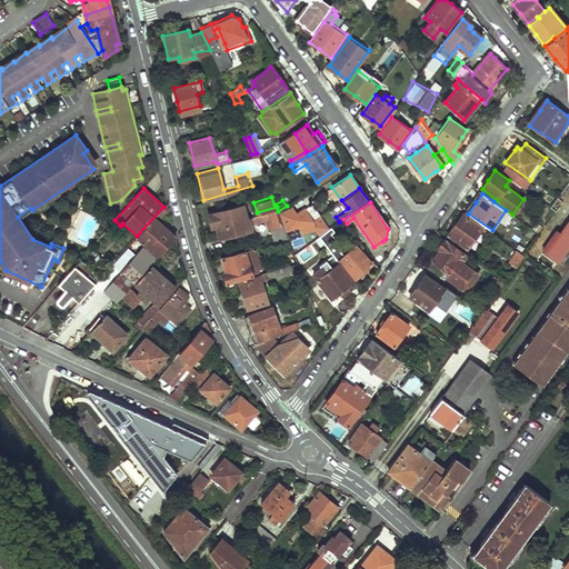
[(169,210),(167,203),(163,207),(137,236),(147,243),(141,251),(139,249),(102,290),(116,302),(176,238),(169,232),(172,229),(167,225),(166,227),(158,221),(169,210)]
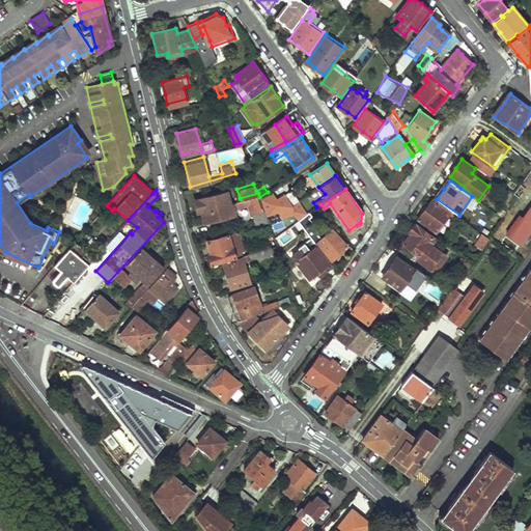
[(281,204),(272,190),(268,192),(259,197),(266,214),(281,204)]
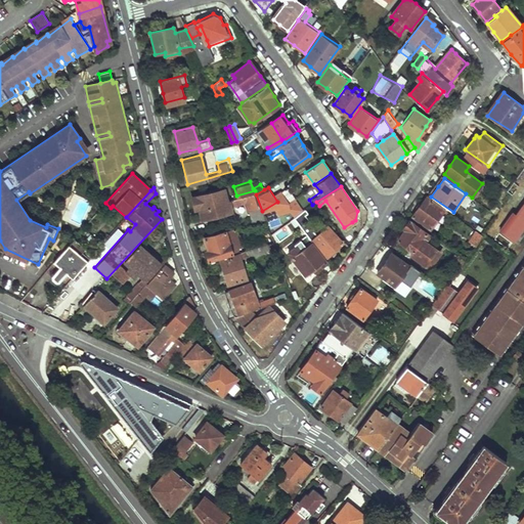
[(256,194),(255,190),(236,195),(199,207),(202,219),(231,210),(230,205),(245,201),(250,215),(262,211),(256,194)]
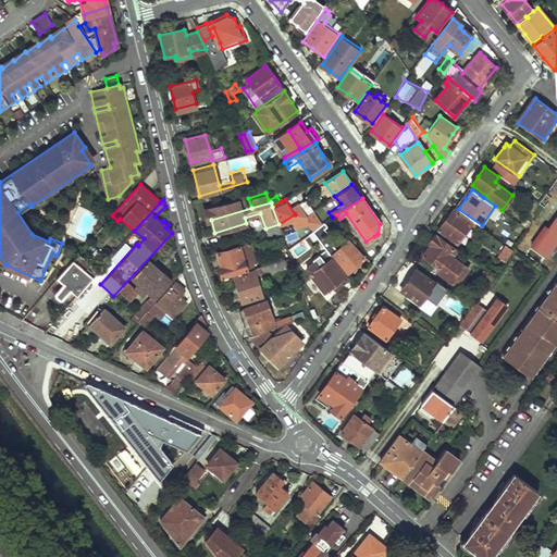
[(556,207),(531,244),(549,257),(556,246),(556,207)]
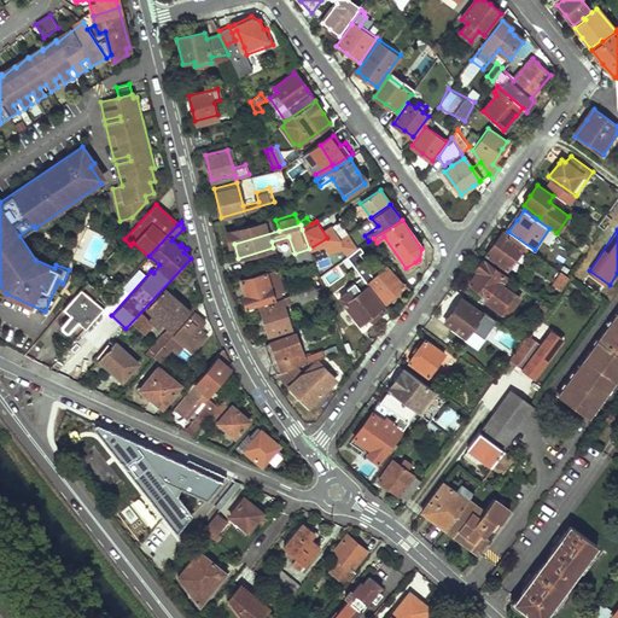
[(528,249),(505,233),(496,243),(488,255),(507,270),(519,254),(524,256),(528,249)]
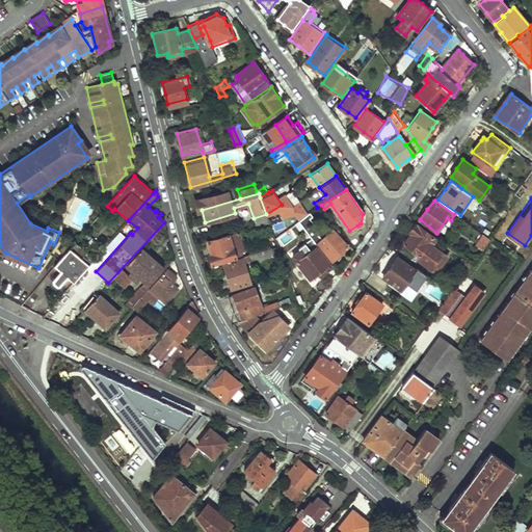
[(313,214),(311,212),(298,219),(303,225),(312,219),(310,216),(313,214)]
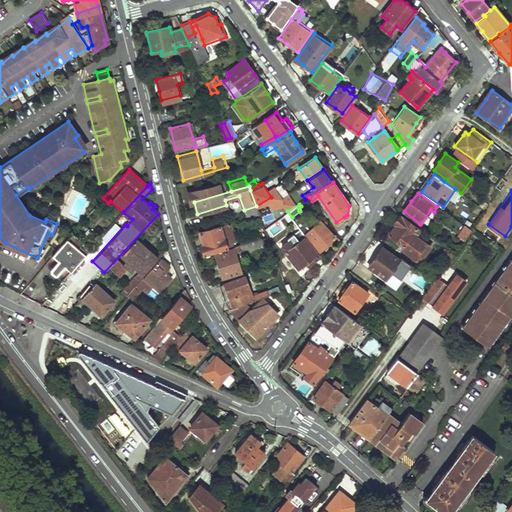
[(420,229),(400,215),(394,223),(397,225),(394,229),(387,239),(415,259),(419,254),(423,257),(430,245),(414,233),(416,231),(418,232),(420,229)]
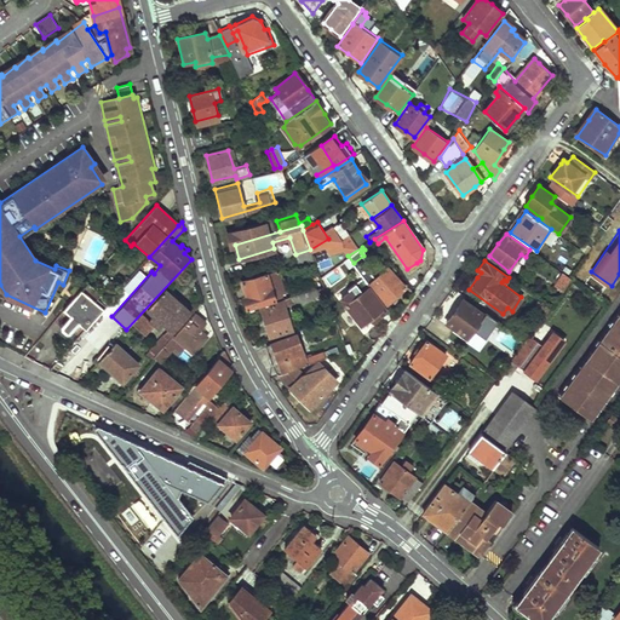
[(339,269),(336,264),(327,269),(331,275),(339,269)]
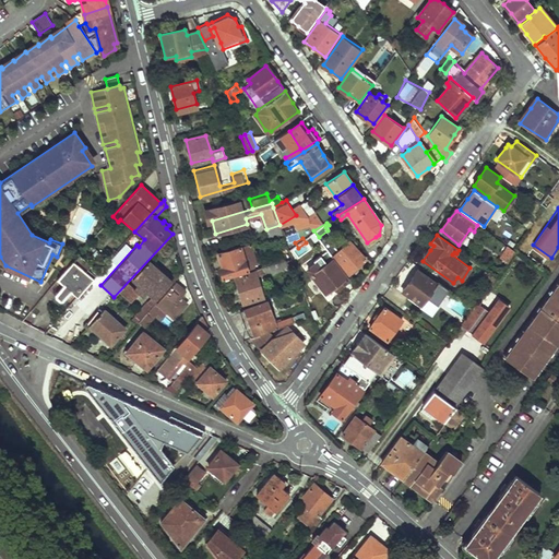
[(365,259),(349,241),(333,254),(348,272),(357,264),(365,259)]
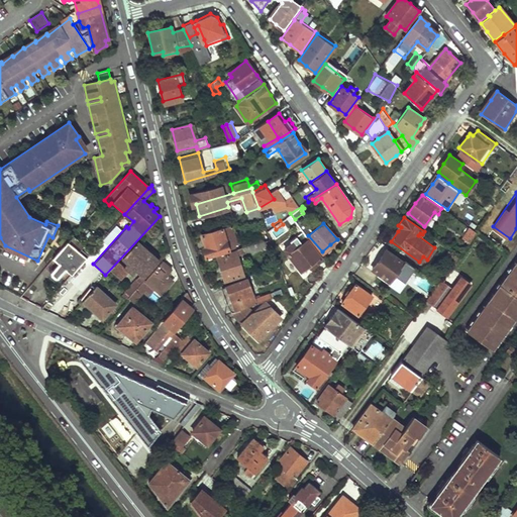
[(477,232),(471,227),(463,237),(470,242),(477,232)]
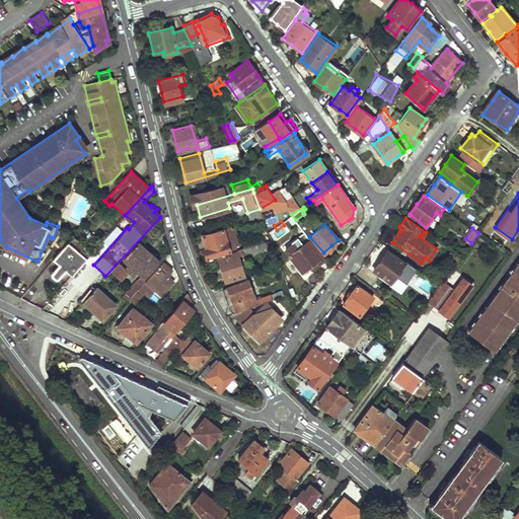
[(217,255),(229,251),(222,229),(202,235),(205,248),(202,249),(205,260),(213,256),(217,255)]
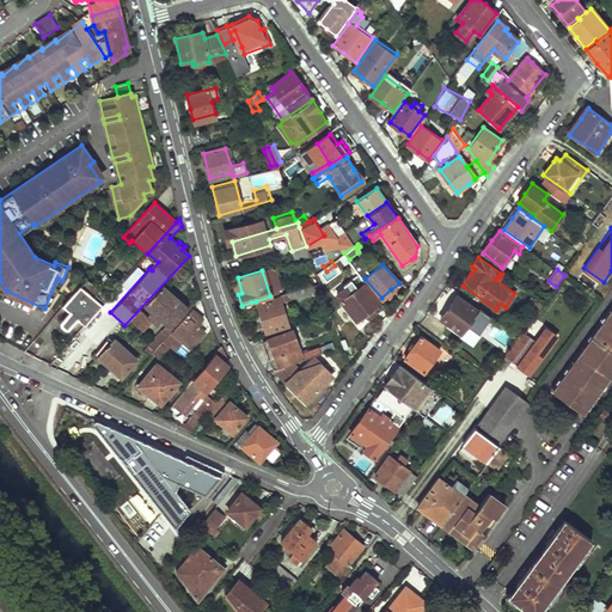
[(356,287),(348,277),(342,282),(344,285),(335,292),(356,322),(379,304),(362,283),(356,287)]
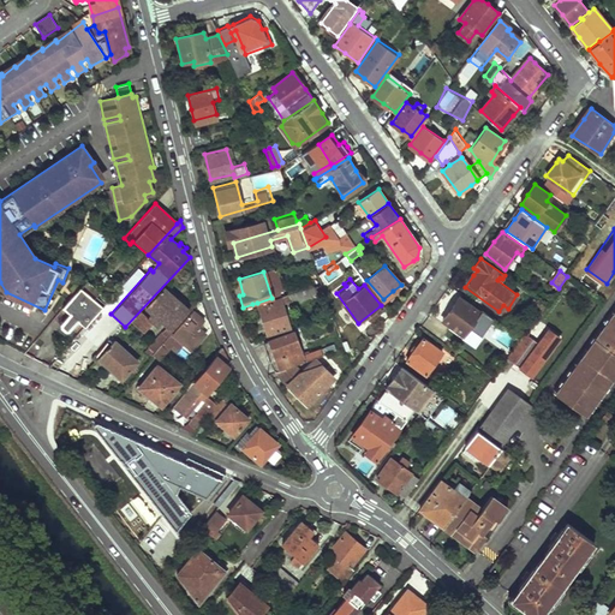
[(75,294),(81,287),(76,282),(69,290),(75,294)]
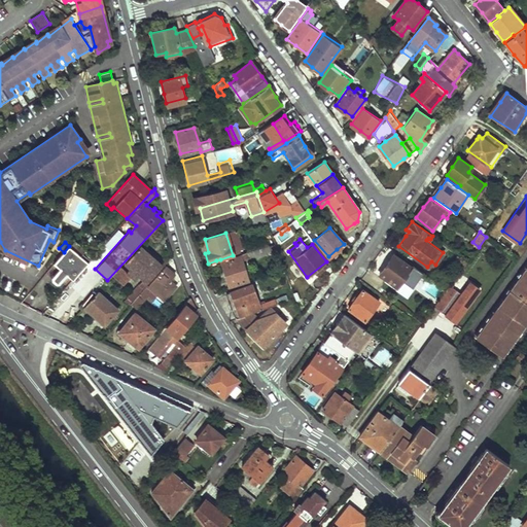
[(270,253),(267,243),(233,255),(220,259),(229,286),(246,279),(239,259),(247,256),(249,261),(270,253)]
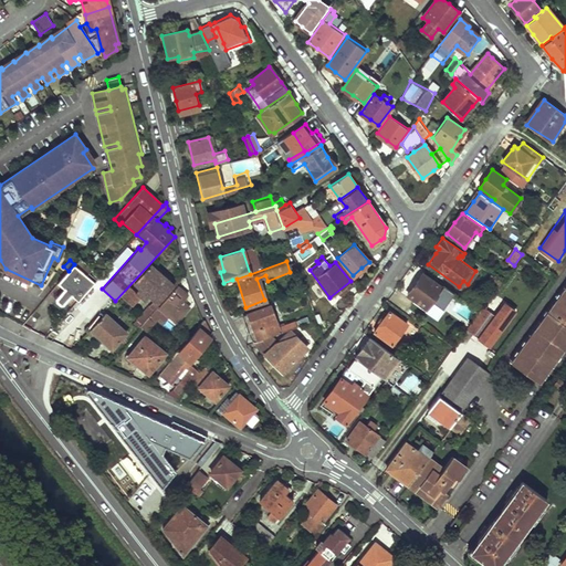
[(95,281),(74,264),(69,271),(58,283),(63,289),(55,297),(55,302),(58,303),(60,305),(63,305),(72,295),(79,301),(95,281)]
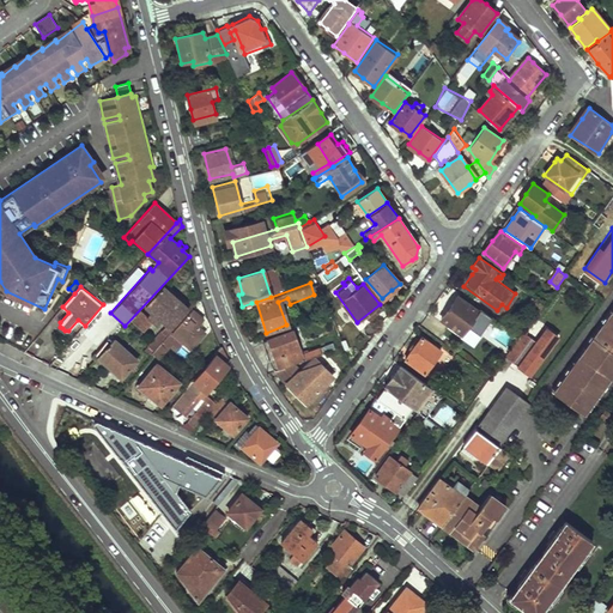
[(189,308),(163,286),(145,305),(151,311),(157,316),(167,323),(153,339),(161,344),(162,343),(170,332),(174,328),(173,327),(189,308)]
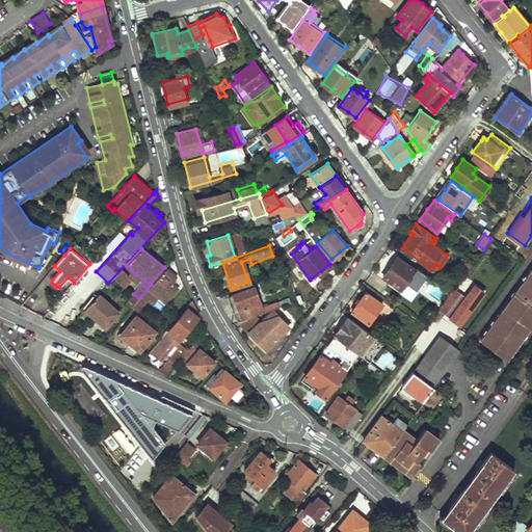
[(421,273),(397,257),(392,264),(383,275),(402,289),(408,281),(414,285),(421,273)]
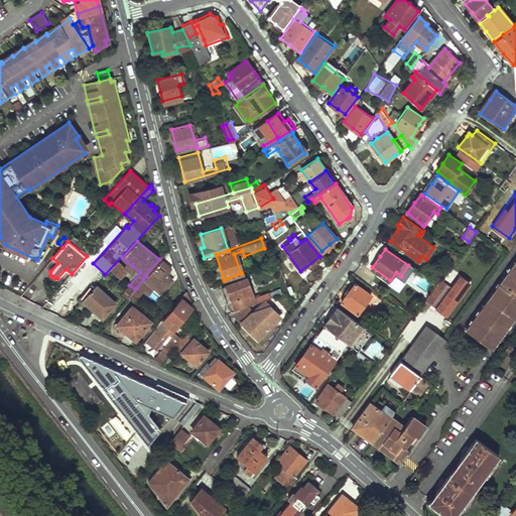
[(457,258),(448,252),(443,258),(452,264),(457,258)]
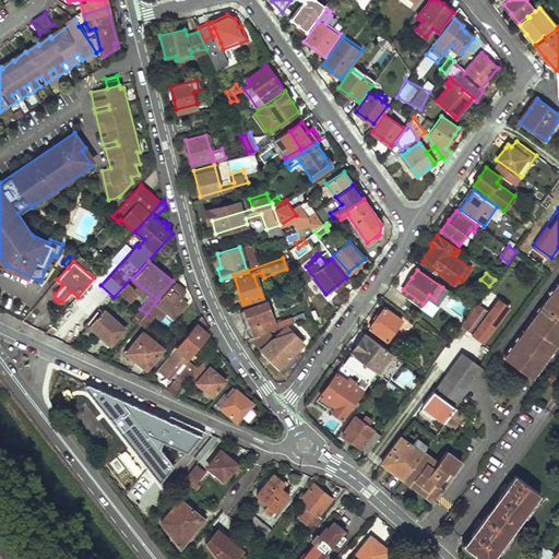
[(235,288),(229,276),(221,280),(226,292),(235,288)]
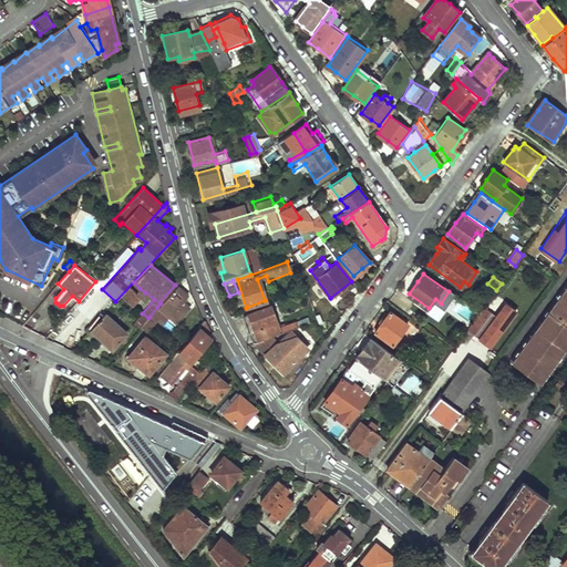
[(188,295),(177,287),(162,305),(161,303),(157,307),(169,316),(177,322),(189,307),(184,301),(188,295)]
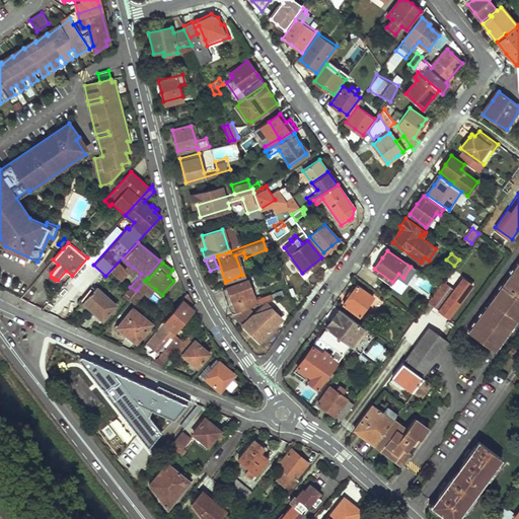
[(122,279),(133,268),(128,264),(124,268),(120,264),(113,271),(122,279)]
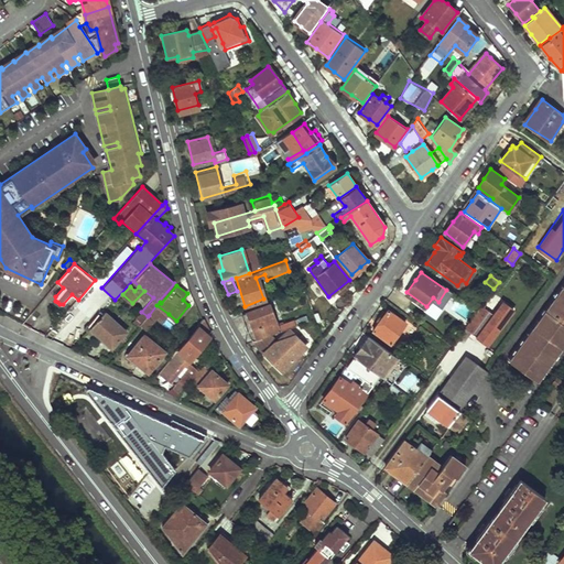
[(563,339),(563,288),(511,362),(535,380),(563,339)]
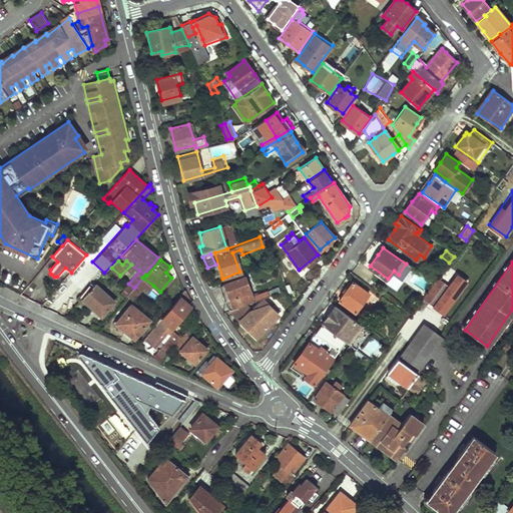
[(229,311),(246,303),(266,296),(264,291),(250,295),(244,276),(220,287),(224,301),(229,311)]
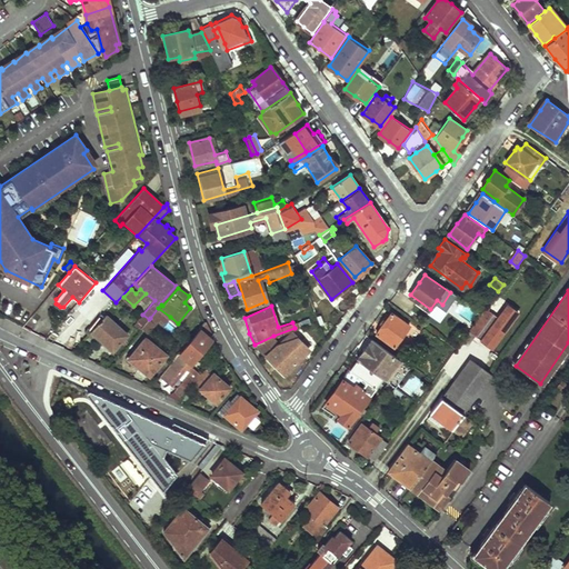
[(517,312),(507,306),(499,317),(487,309),(469,332),(492,348),(517,312)]
